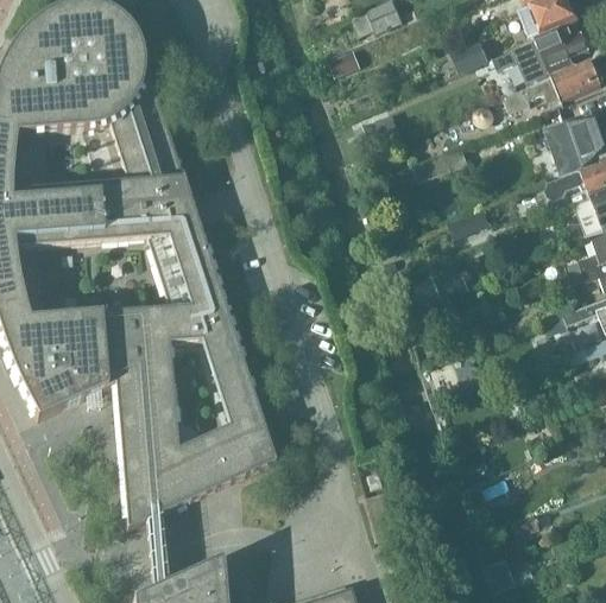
[(544,0),(516,12),(526,38),(537,33),(537,35),(575,20),(570,7),(573,2),(572,0),(544,0)]
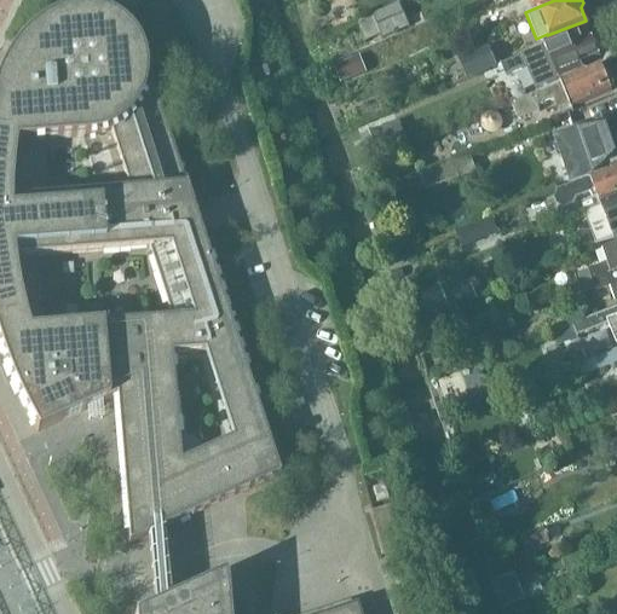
[(398,1),(372,12),(380,32),(380,34),(408,23),(398,1)]
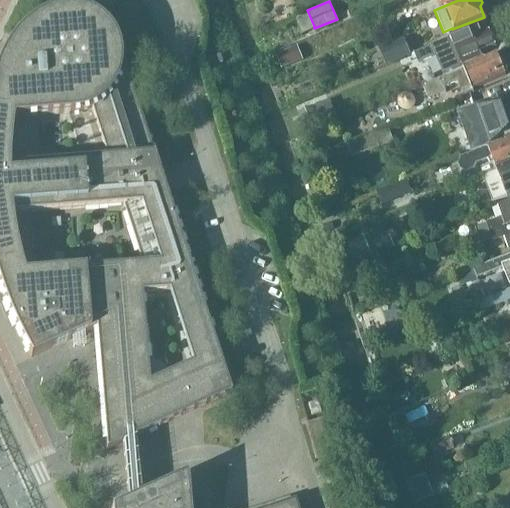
[(0,291),(4,302),(7,309),(11,317),(14,325),(20,338),(25,346),(29,354),(94,324),(104,446),(105,447),(117,442),(120,440),(134,434),(192,407),(229,390),(116,41),(115,37),(114,34),(110,29),(109,26),(107,23),(103,20),(100,17),(96,14),(94,12),(91,10),(88,9),(85,8),(81,7),(78,6),(75,5),(71,5),(68,5),(64,5),(61,5),(58,5),(54,6),(51,7),(48,8),(45,9),(42,11),(39,12),(33,16),(27,20),(22,24),(17,29),(13,34),(9,39),(5,45),(2,51),(0,54),(0,291)]
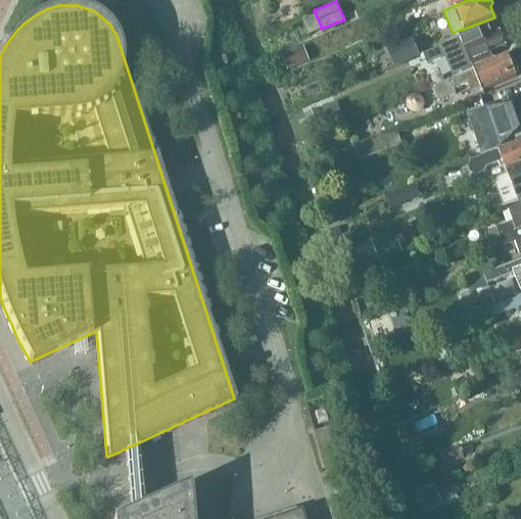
[(439,44),(422,51),(426,60),(442,53),(451,73),(462,67),(490,56),(488,51),(505,44),(504,43),(506,39),(504,34),(500,33),(500,31),(495,33),(491,21),(439,44)]
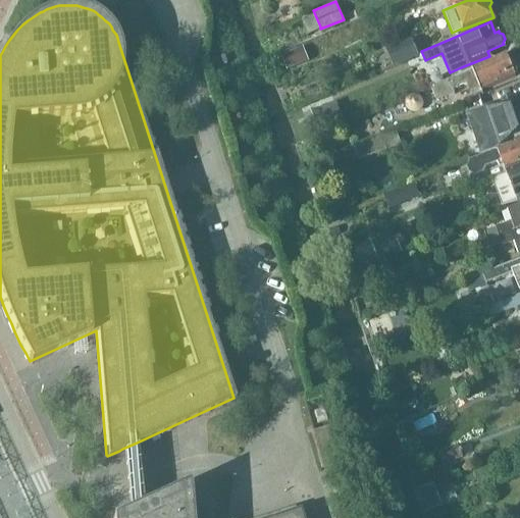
[(301,44),(279,52),(286,66),(307,57),(301,44)]
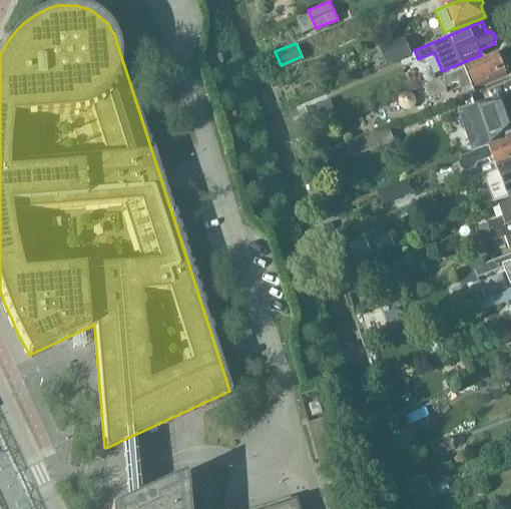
[(405,43),(382,52),(385,62),(409,52),(405,43)]
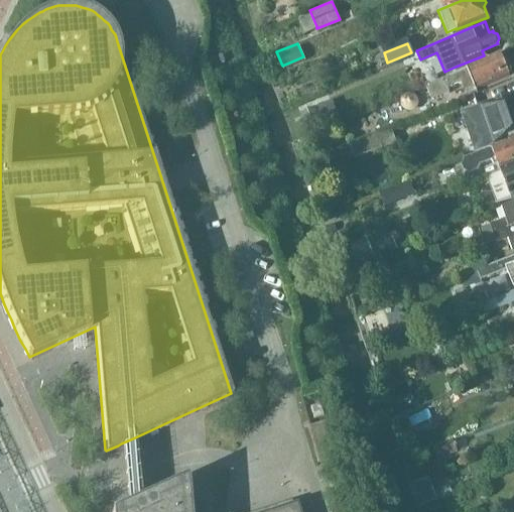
[(500,52),(425,84),(430,97),(447,90),(445,86),(460,80),(464,90),(473,86),(474,88),(508,74),(507,72),(509,69),(507,62),(503,61),(500,52)]
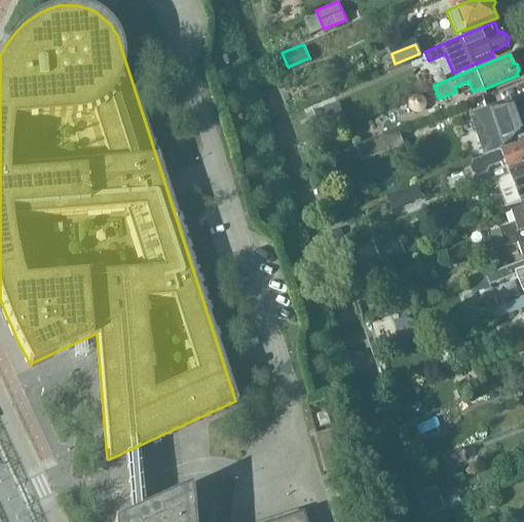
[(410,98),(409,101),(410,105),(413,108),(417,108),(421,107),(423,104),(423,100),(421,97),(419,95),(415,94),(412,95),(410,98)]
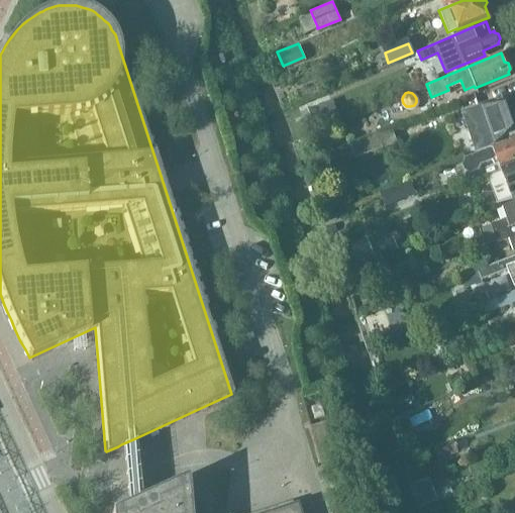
[(514,92),(478,104),(461,110),(475,151),(514,137),(514,92)]
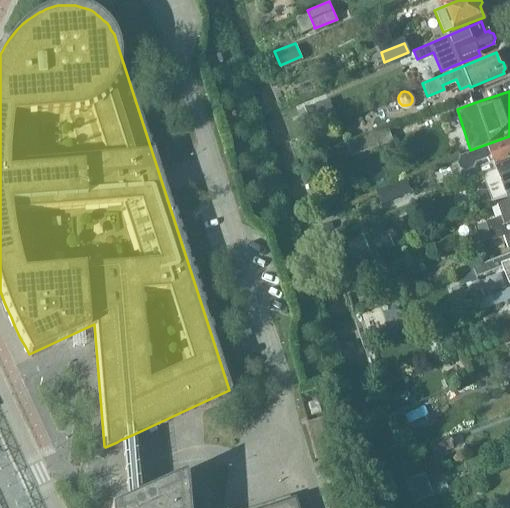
[(311,104),(298,109),(305,127),(318,122),(311,104)]
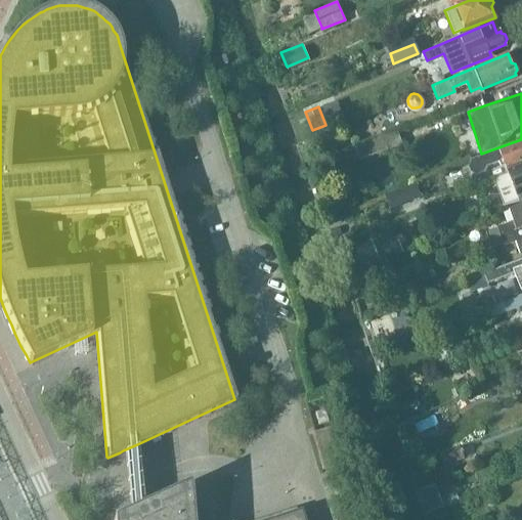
[(396,129),(354,145),(359,159),(401,143),(396,129)]
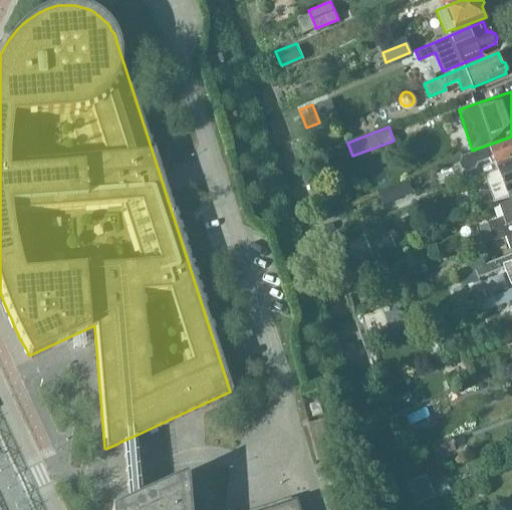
[(461,159),(459,162),(462,167),(466,170),(474,166),(476,161),(492,154),(498,169),(511,163),(511,137),(472,151),(463,155),(460,156),(461,159)]
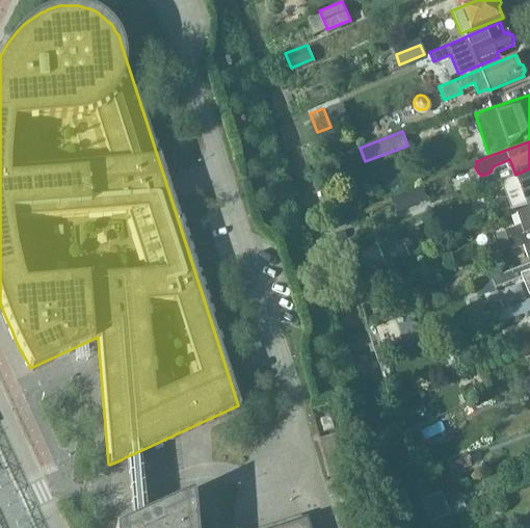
[(315,151),(305,154),(309,164),(319,161),(315,151)]
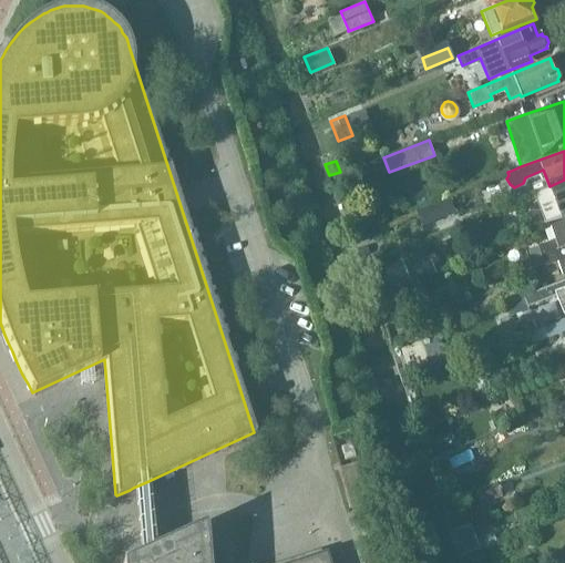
[(564,180),(550,186),(533,193),(545,222),(562,215),(564,213),(564,180)]
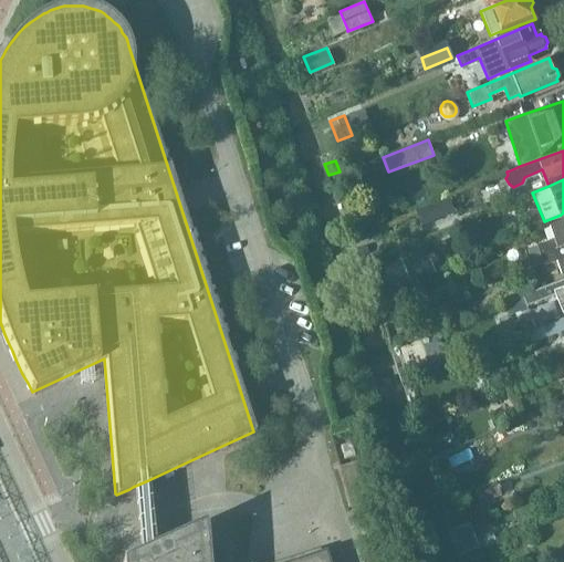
[(450,196),(438,200),(444,216),(456,210),(450,196)]
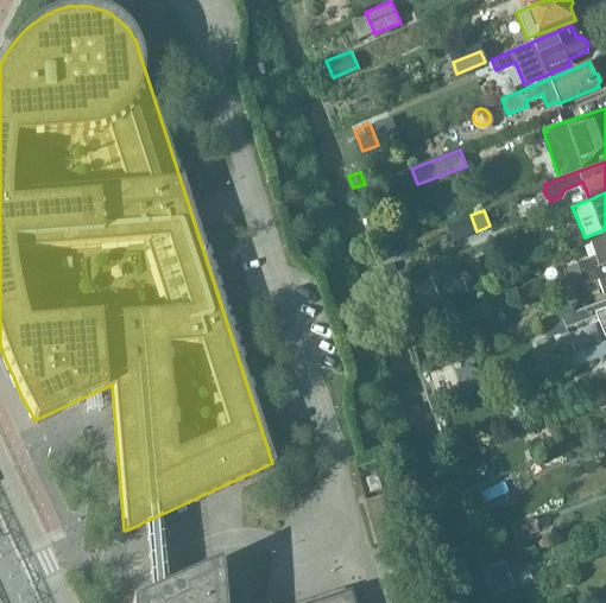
[(595,255),(563,266),(567,277),(605,262),(605,233),(605,234),(589,240),(595,255)]
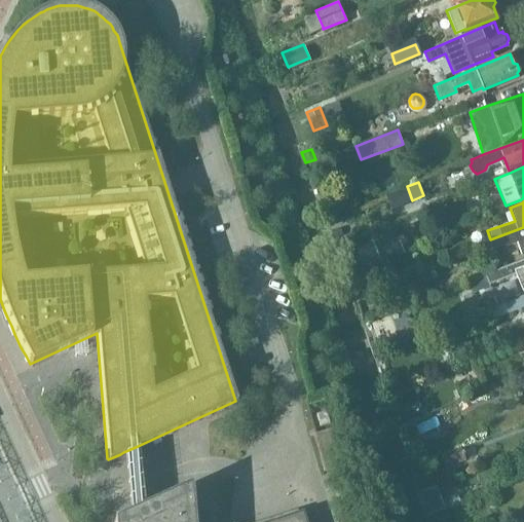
[(523,227),(490,239),(493,247),(503,243),(504,246),(517,240),(518,241),(522,254),(523,253),(523,227)]
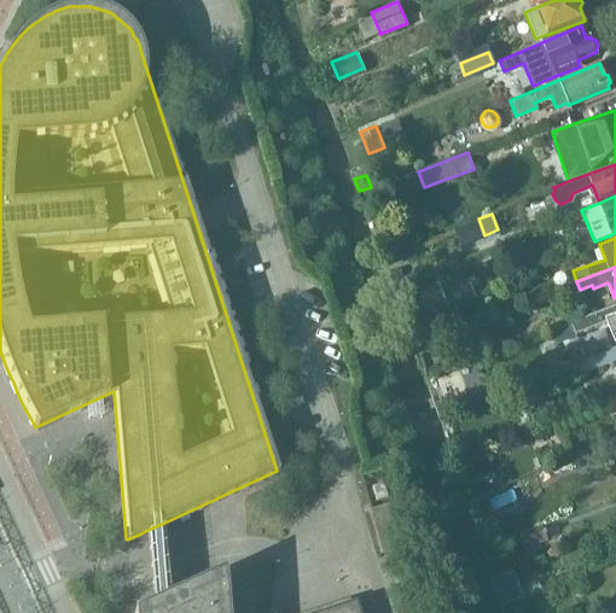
[(474,295),(468,280),(441,291),(447,304),(474,295)]
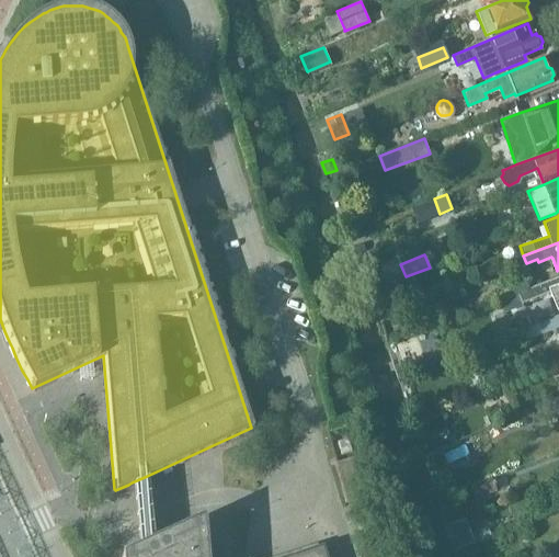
[(397,257),(377,265),(385,285),(406,276),(400,264),(397,257)]
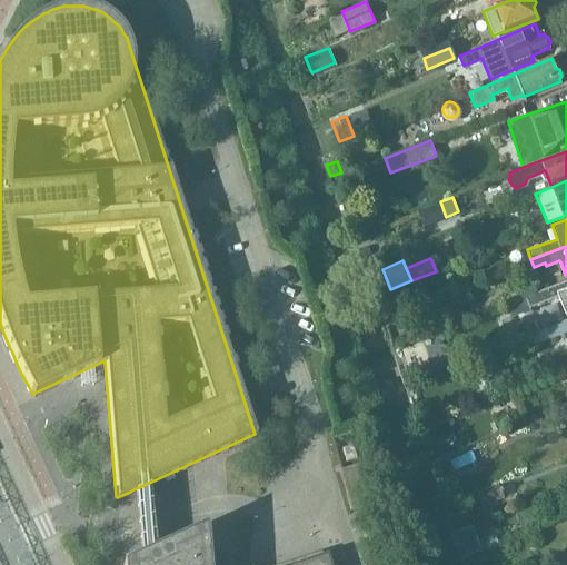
[(566,279),(525,296),(528,306),(558,295),(566,314),(566,313),(566,279)]
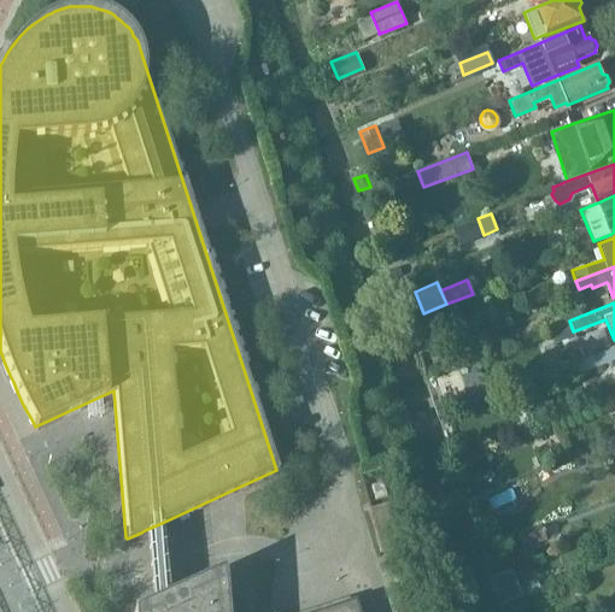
[(441,357),(433,360),(438,370),(457,363),(449,341),(437,346),(441,357)]
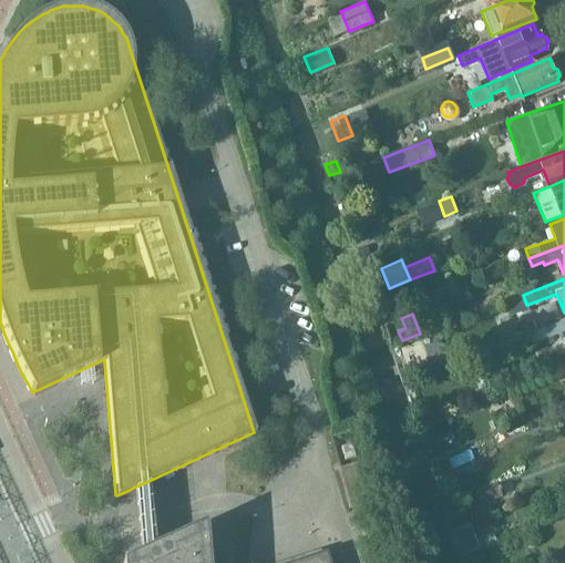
[(564,316),(544,325),(548,336),(564,329),(564,316)]
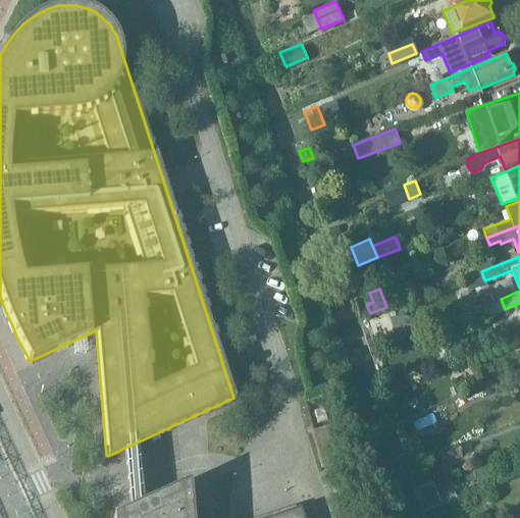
[(385,311),(364,318),(371,338),(392,330),(385,311)]
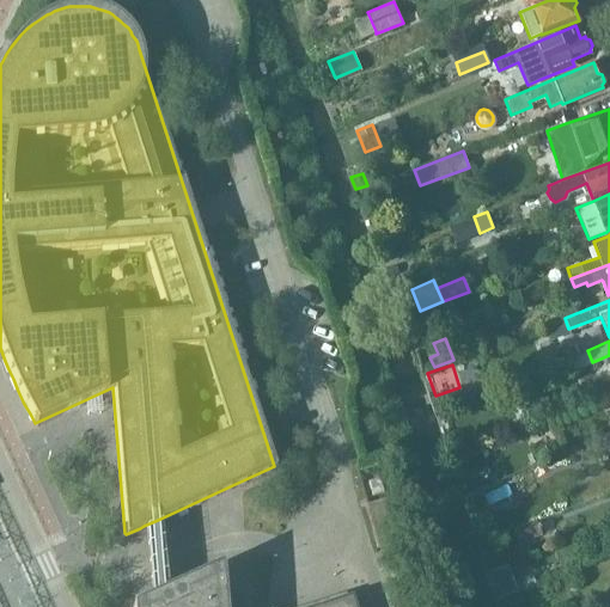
[(609,431),(597,437),(602,449),(609,446),(609,431)]
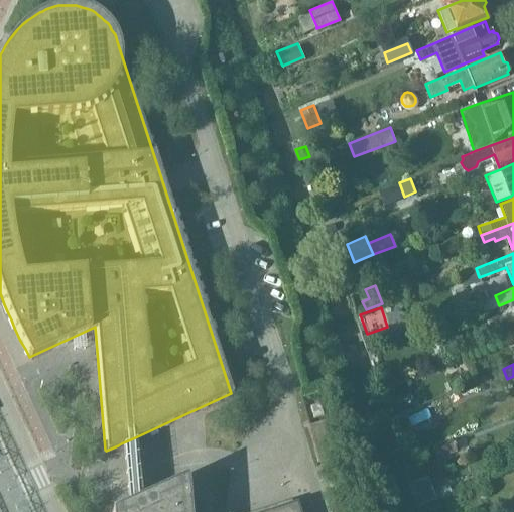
[(317,401),(308,404),(310,411),(311,415),(322,413),(320,409),(317,401)]
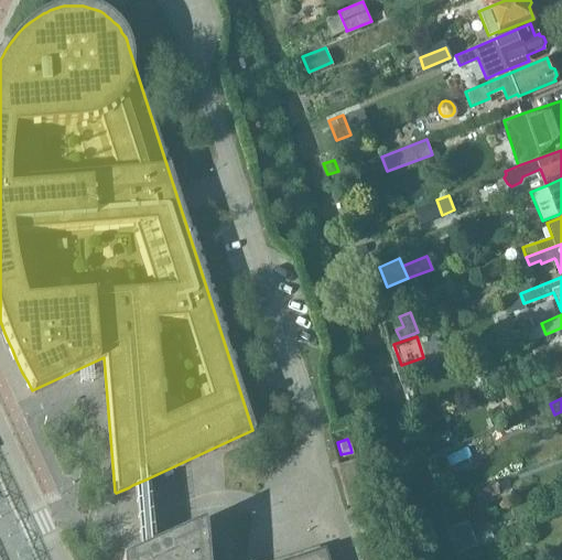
[(326,559),(323,548),(285,559),(283,559),(224,559),(225,556),(225,546),(226,536),(226,526),(226,516),(225,506),(224,496),(222,486),(220,477),(218,467),(215,458),(212,449),(148,478),(132,485),(129,487),(134,552),(120,559),(326,559)]
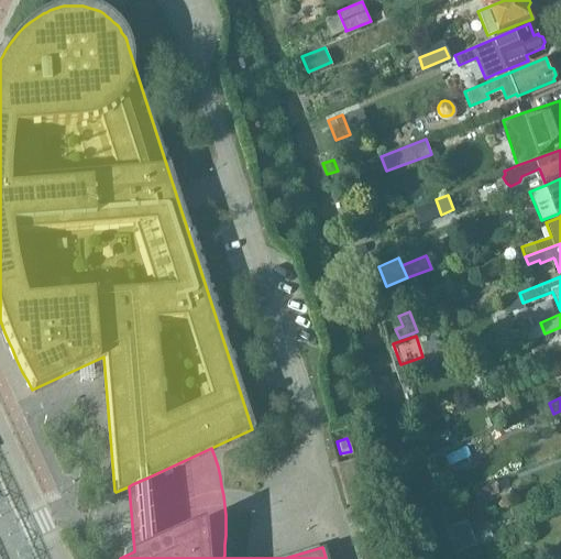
[(360,456),(334,462),(347,503),(372,496),(360,456)]
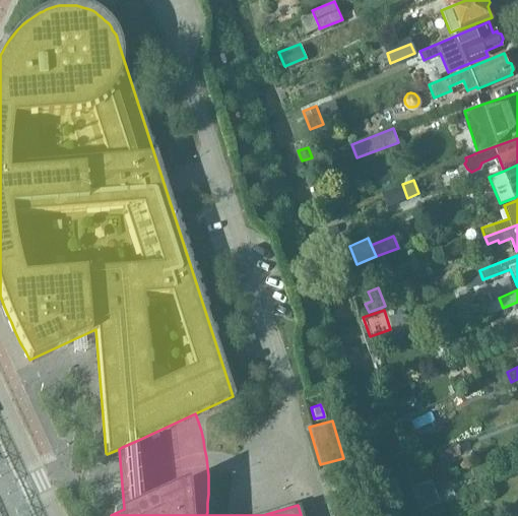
[(455,441),(437,448),(441,460),(460,453),(455,441)]
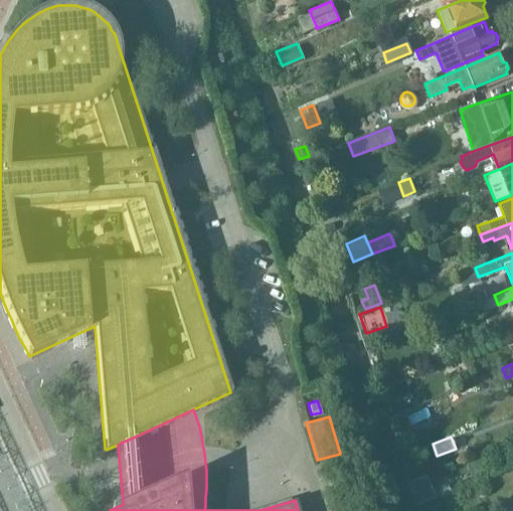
[(409,481),(417,503),(436,496),(433,487),(428,474),(409,481)]
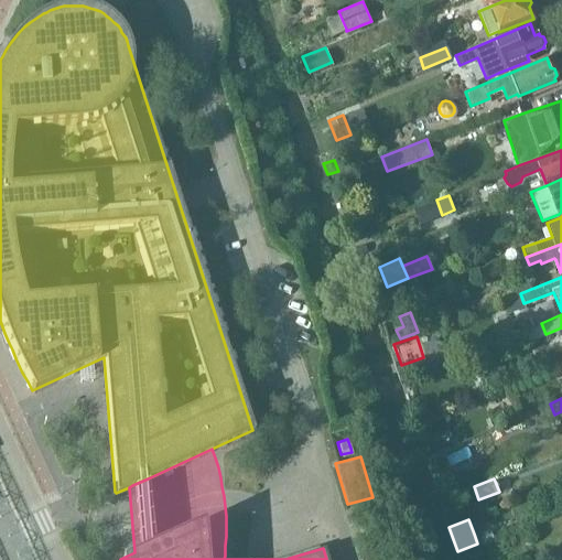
[(489,528),(474,534),(477,544),(493,537),(489,528)]
